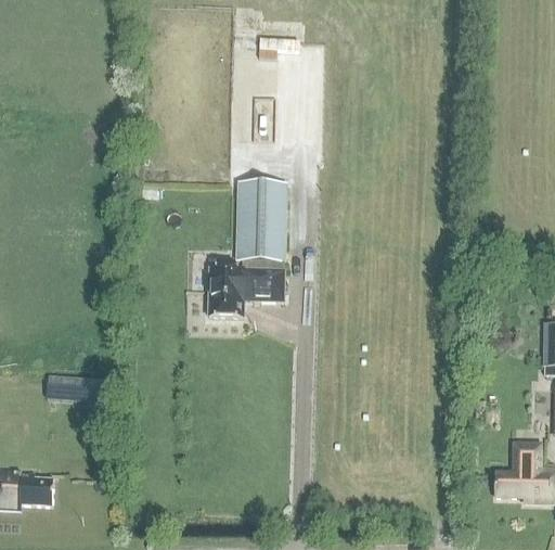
[(320,71),(285,69),(285,91),(319,92),(320,71)]
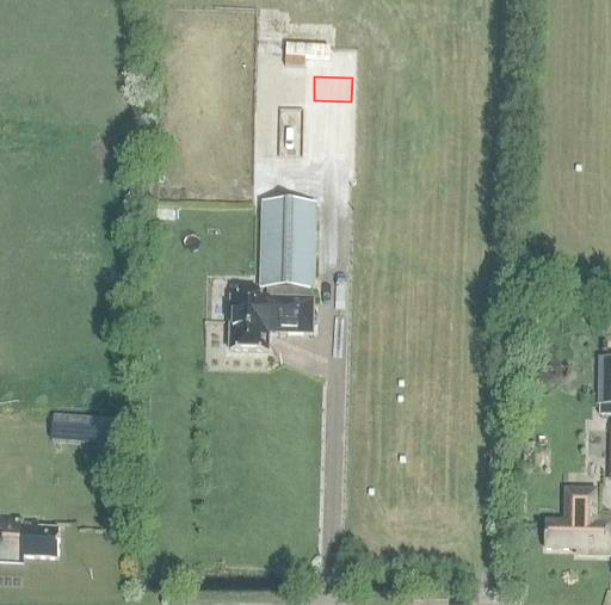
[(312,331),(315,201),(261,199),(259,284),(267,284),(267,295),(230,294),(229,346),(267,347),(267,329),(312,331)]
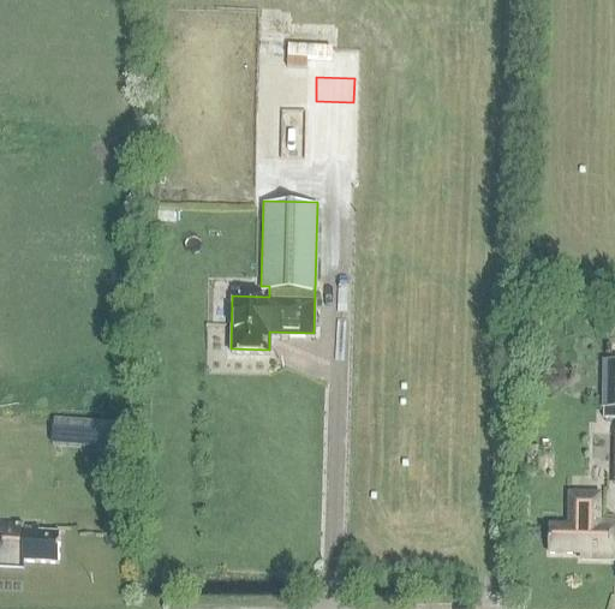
[(614,356),(602,357),(602,404),(614,404),(614,356)]
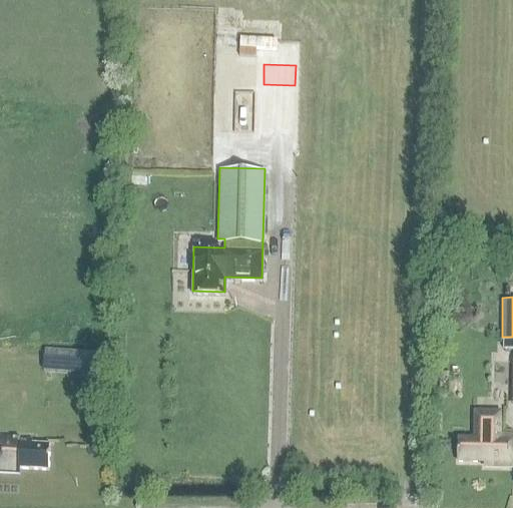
[(49,366),(97,366),(98,356),(49,356),(49,366)]
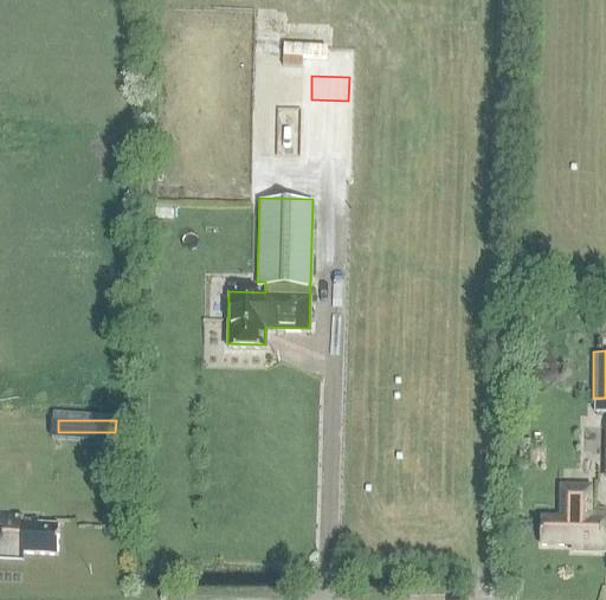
[(540,540),(572,541),(572,546),(604,547),(605,509),(587,509),(588,489),(561,488),(560,514),(541,514),(540,540)]
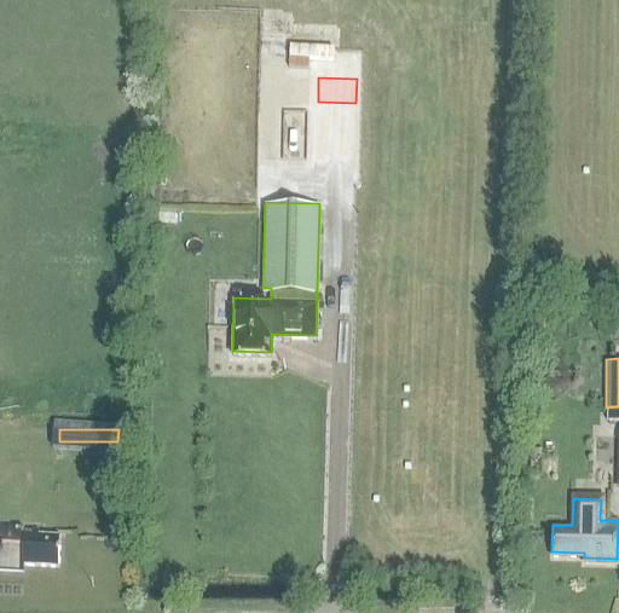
[(0,524),(0,565),(23,567),(23,561),(58,562),(59,533),(38,532),(38,526),(0,524)]
